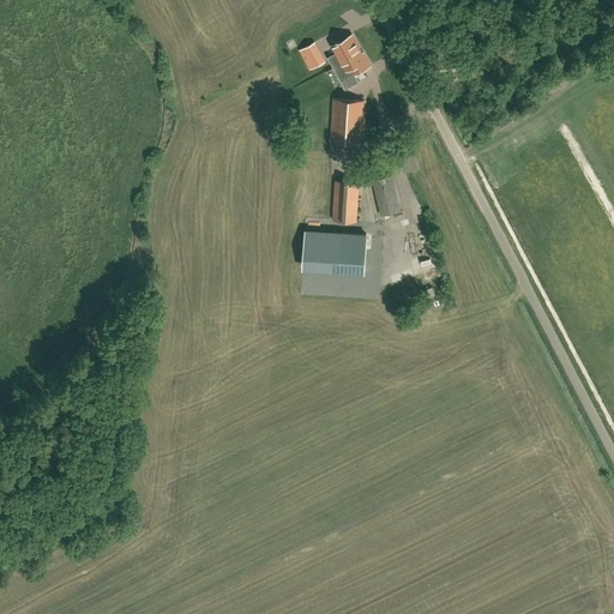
[(362,54),(351,35),(332,44),(345,70),(350,67),(354,74),(369,65),(363,53),(362,54)]
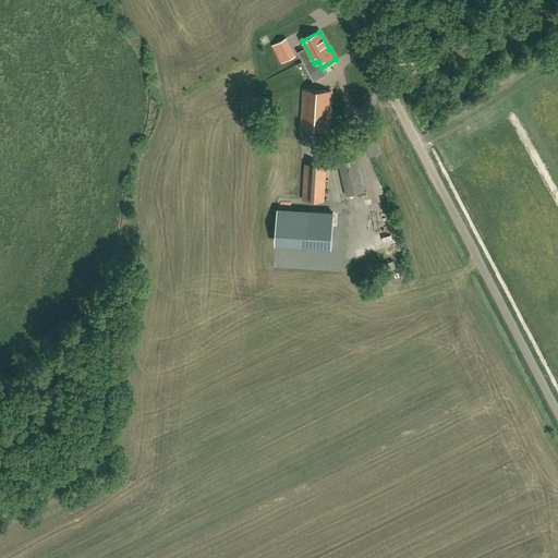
[(282,63),(296,56),(288,38),(273,46),(282,63)]
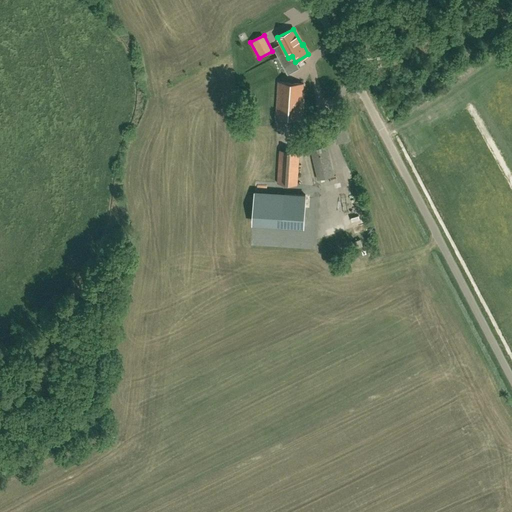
[(389,58),(388,50),(376,52),(377,60),(389,58)]
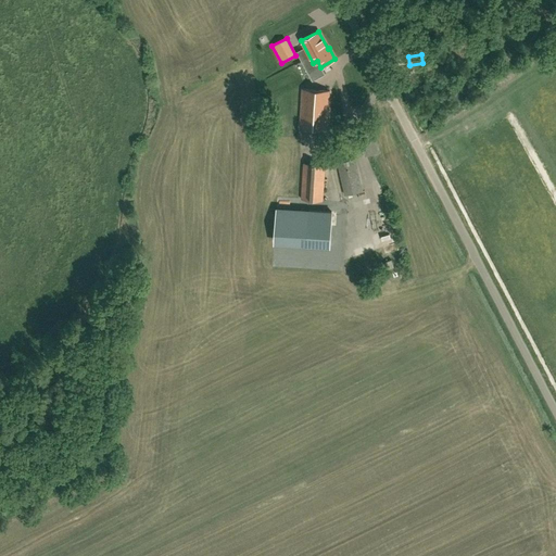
[(327,129),(330,90),(303,88),(300,127),(327,129)]
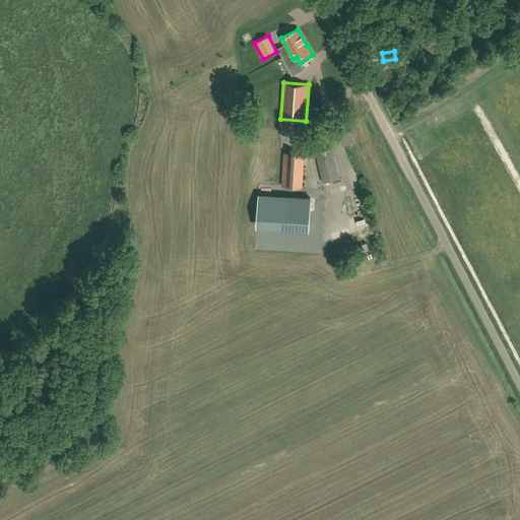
[(338,126),(343,146),(356,143),(351,123),(338,126)]
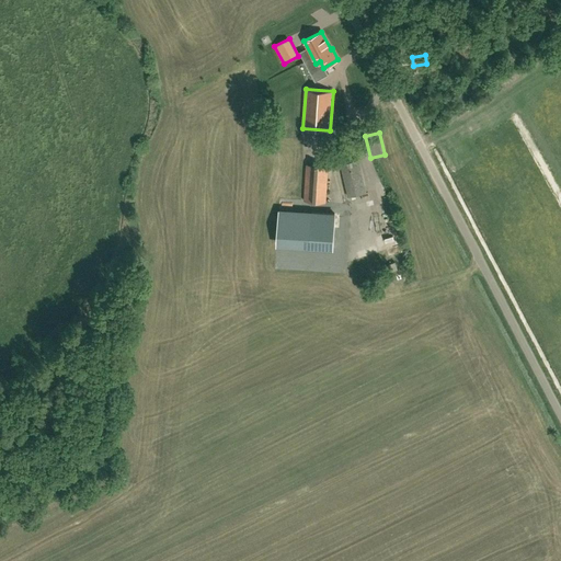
[(341,163),(348,195),(366,192),(358,159),(341,163)]
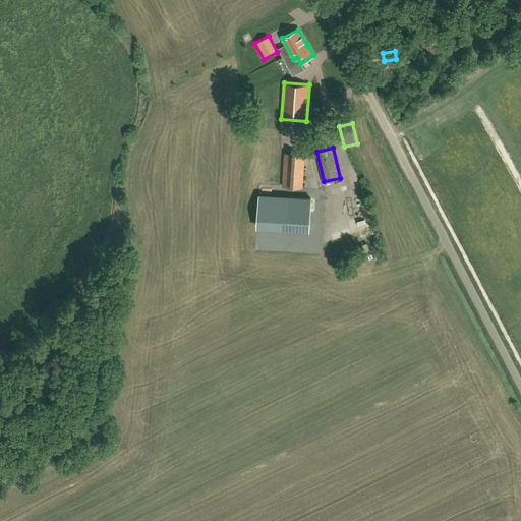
[(285,153),(283,186),(302,187),(305,154),(285,153)]
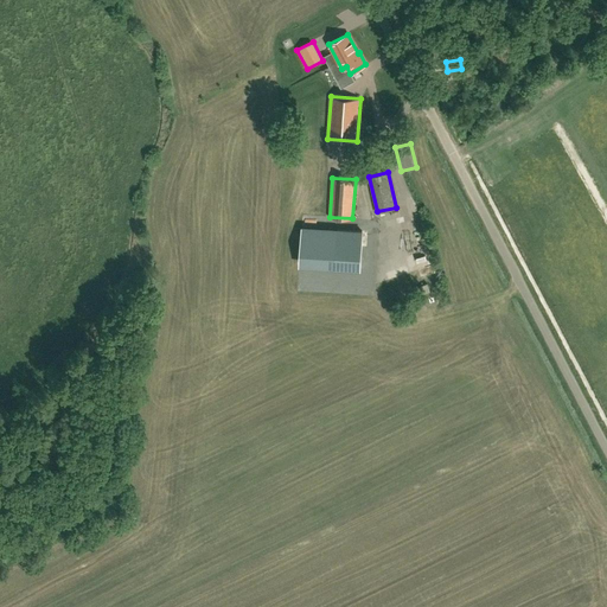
[(362,231),(338,229),(336,266),(359,267),(362,231)]
